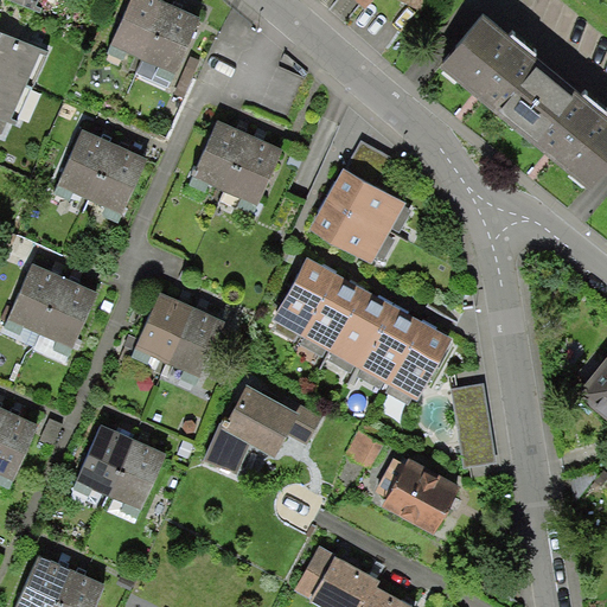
[(39,0),(8,0),(36,12),(39,0)]
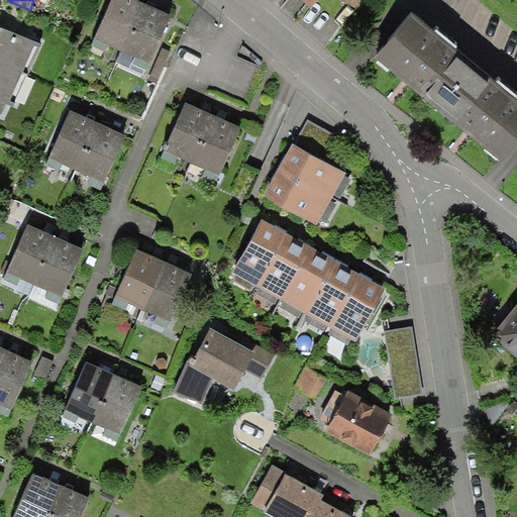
[(135,0),(108,0),(91,45),(146,70),(172,16),(150,7),(135,0)]
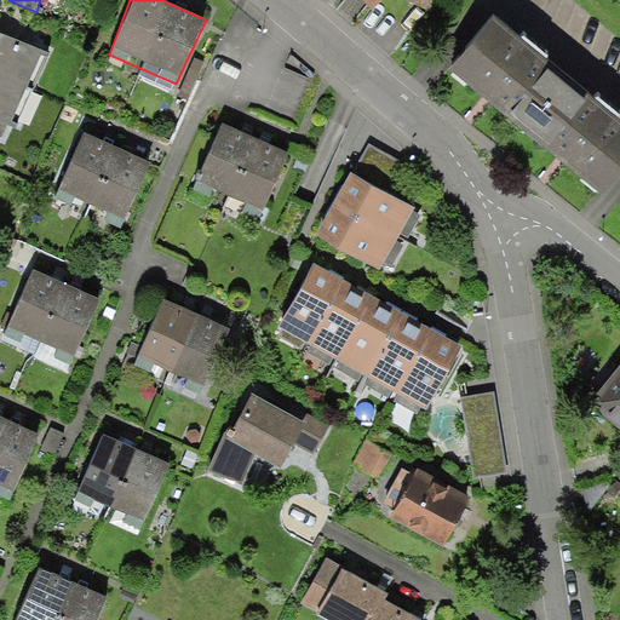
[(545,64),(474,1),(432,46),(504,110),(545,64)]
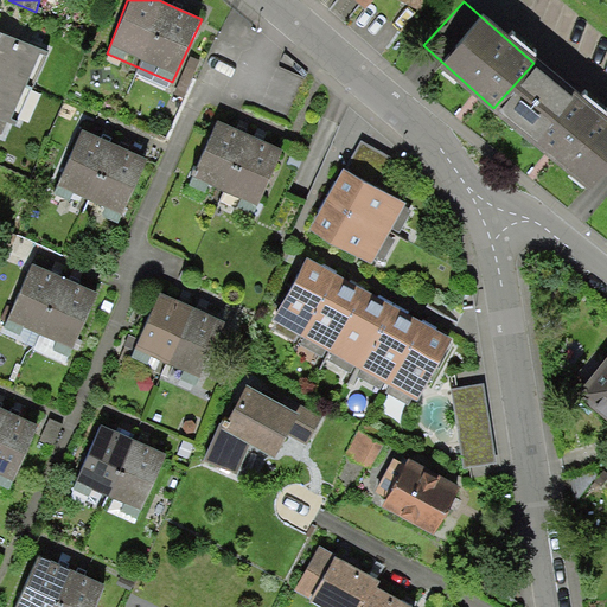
[(42,50),(0,31),(0,117),(10,122),(42,50)]
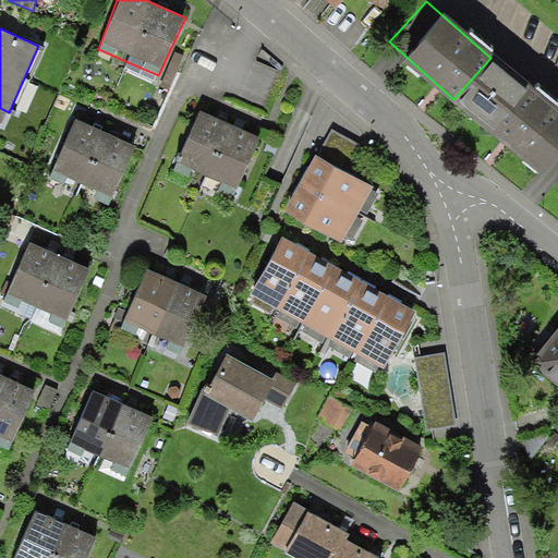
[(557,156),(557,113),(490,58),(453,99),(538,179),(557,156)]
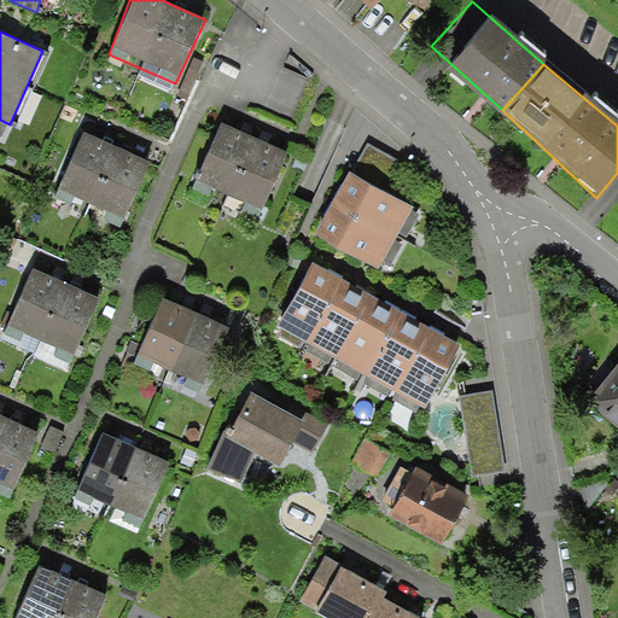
[(244,134),(221,123),(196,181),(263,210),(287,152),(263,143),(244,134)]
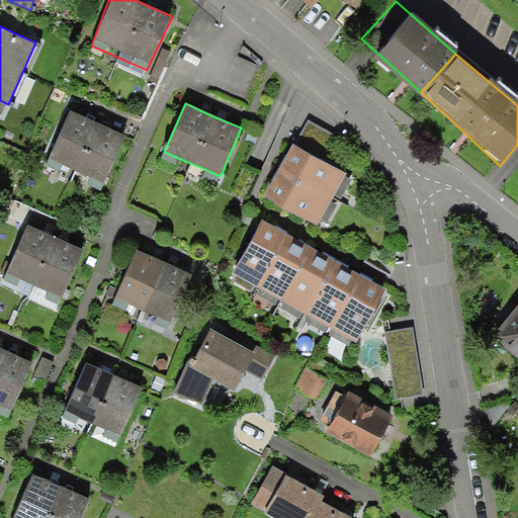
[(90,119),(71,111),(50,157),(106,184),(126,136),(105,126),(90,119)]
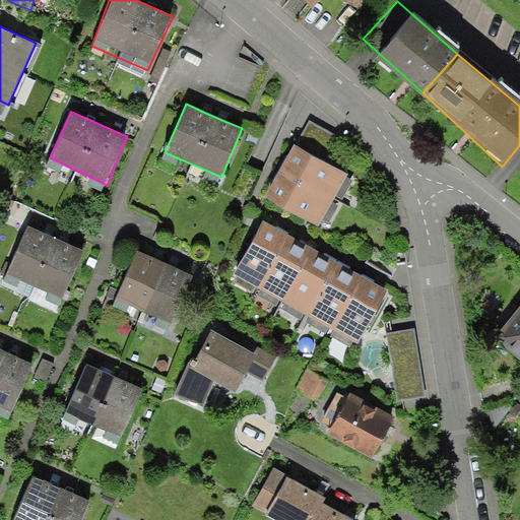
[(347,174),(296,144),(286,161),(278,176),(267,196),(318,224),(347,174)]
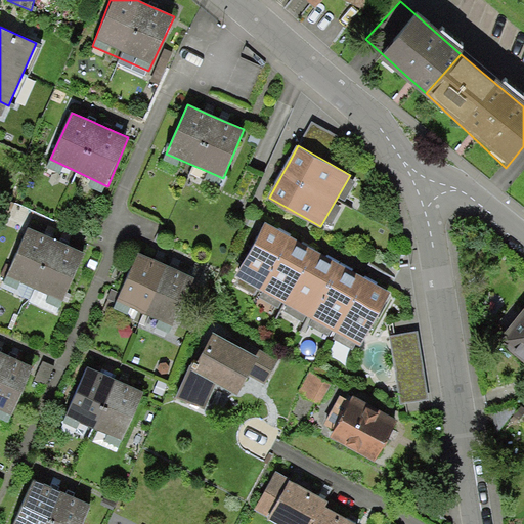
[(282,232),(265,222),(235,275),(361,346),(392,293),(370,280),(346,267),(332,259),(307,246),(282,232)]
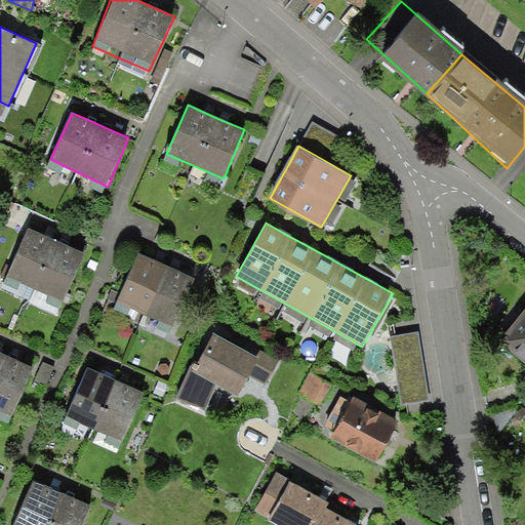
[(47,236),(28,227),(6,275),(65,300),(86,252),(64,243),(47,236)]
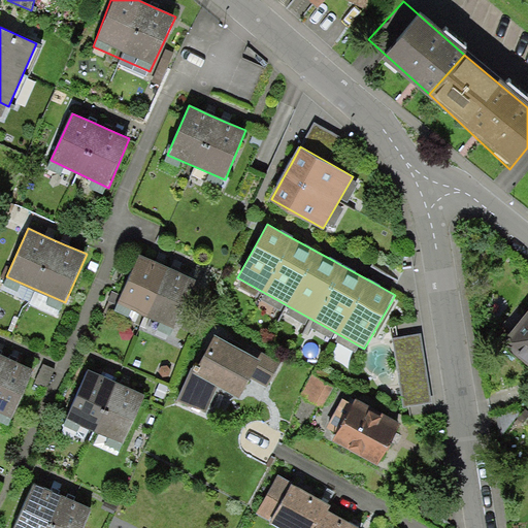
[(158,262),(140,255),(119,303),(173,329),(196,281),(174,270),(158,262)]
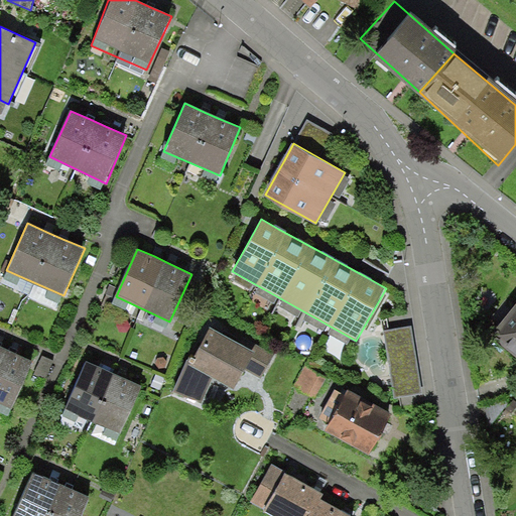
[(515,298),(515,297),(489,335),(515,353),(515,298)]
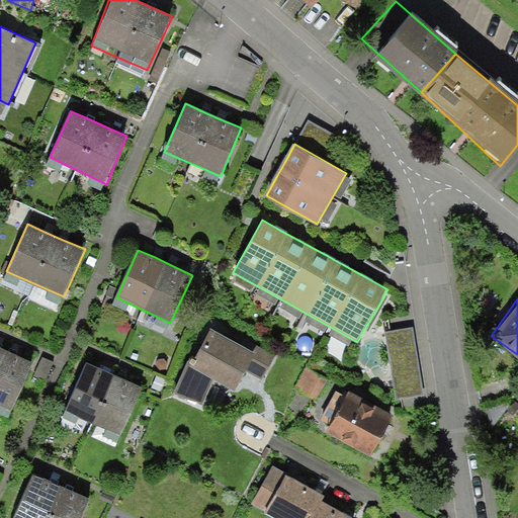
[(414,327),(384,331),(396,399),(424,395),(414,327)]
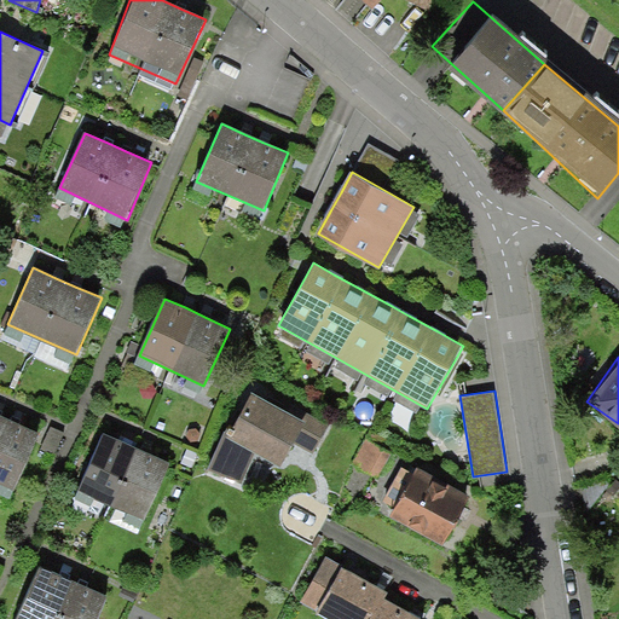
[(242,484),(256,452),(282,466),(294,444),(313,453),(329,424),(291,404),(287,412),(253,393),(232,429),(226,427),(207,470),(242,484)]
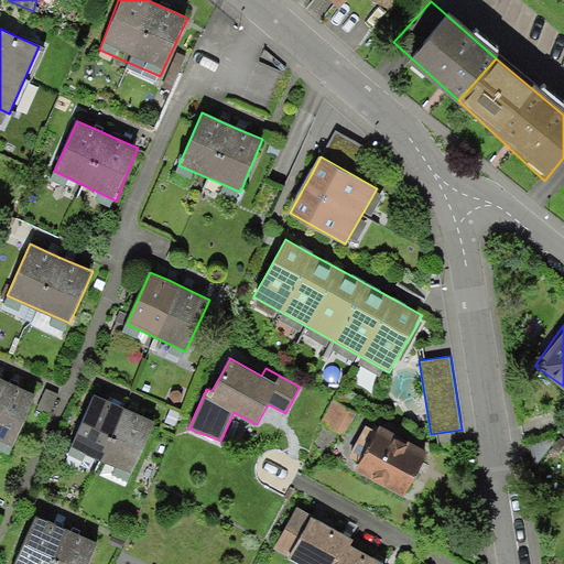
[(36,393),(0,378),(0,440),(13,446),(36,393)]
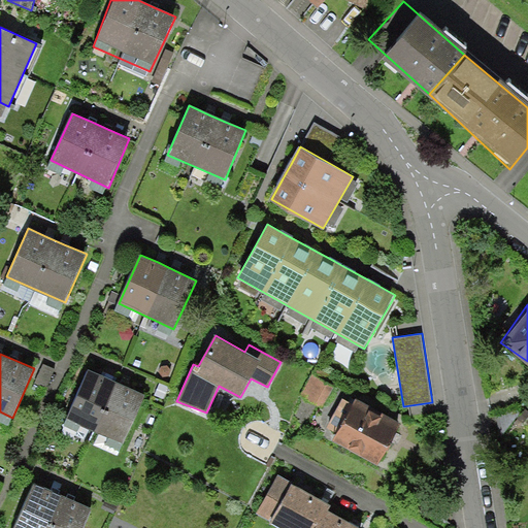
[(107,377),(87,369),(65,419),(123,443),(144,394),(126,386),(107,377)]
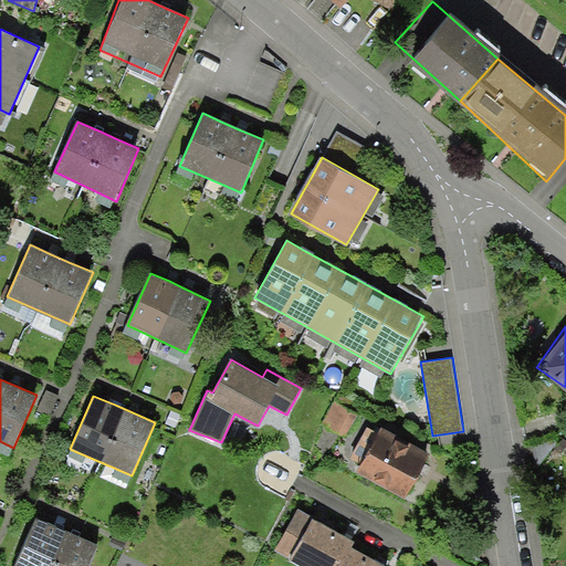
[(432,456),(380,428),(357,473),(405,500),(432,456)]
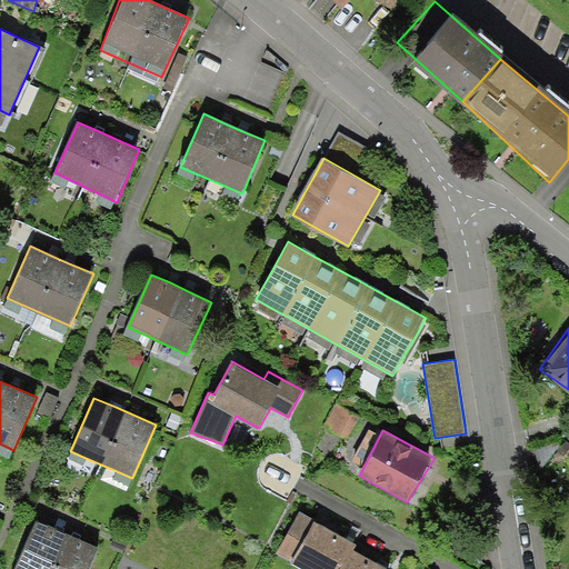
[(326,526),(299,511),(277,553),(306,568),(343,568),(358,542),(326,526)]
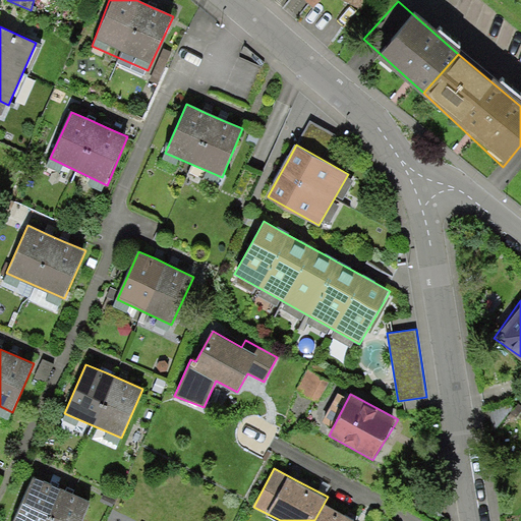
[(53,486),(33,477),(12,520),(80,520),(90,502),(69,493),(53,486)]
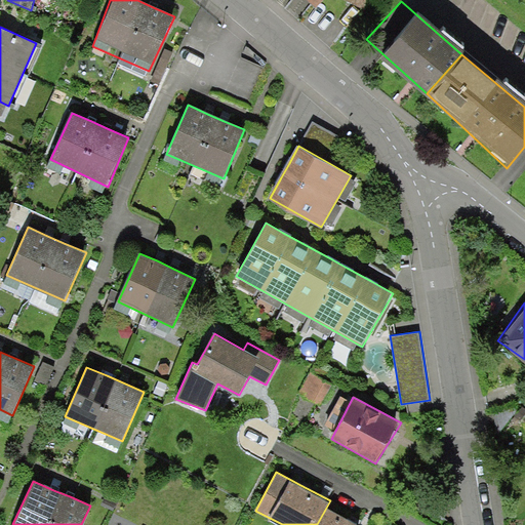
[(357,524),(352,522),(326,507),(315,524),(357,524)]
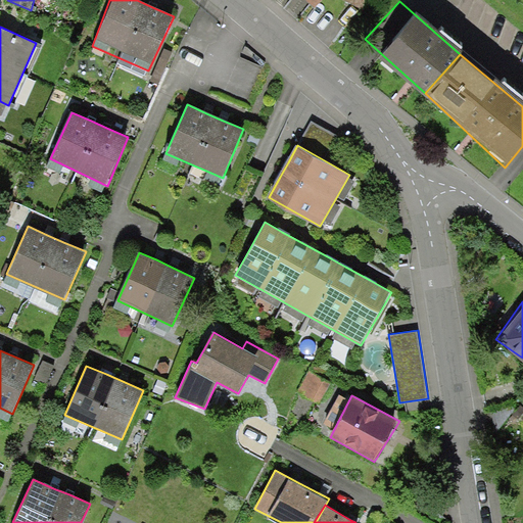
All buildings are outlined.
